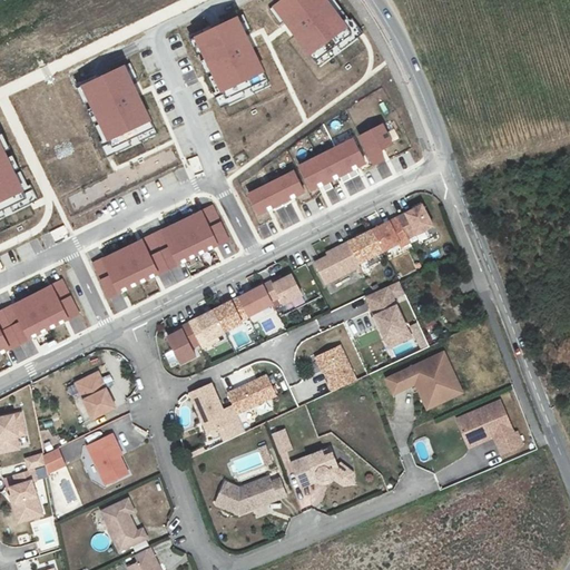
[(362,36),(335,0),(279,0),(267,9),(283,31),(290,40),(287,41),(316,82),(363,49),(356,40),(362,36)]
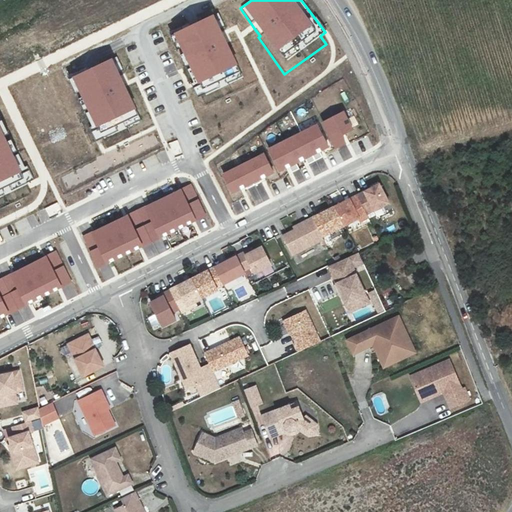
[(224,27),(218,12),(182,28),(181,24),(165,31),(181,65),(177,67),(186,87),(190,85),(196,99),(199,99),(202,105),(257,81),(240,43),(228,48),(222,35),(220,29),(224,27)]
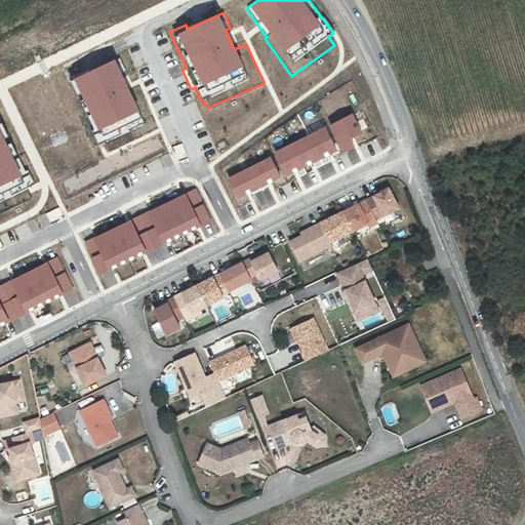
[(125,72),(118,57),(82,74),(81,71),(66,77),(83,115),(79,117),(92,147),(96,145),(97,147),(102,145),(106,143),(109,150),(156,128),(137,87),(127,92),(125,87),(119,75),(125,72)]
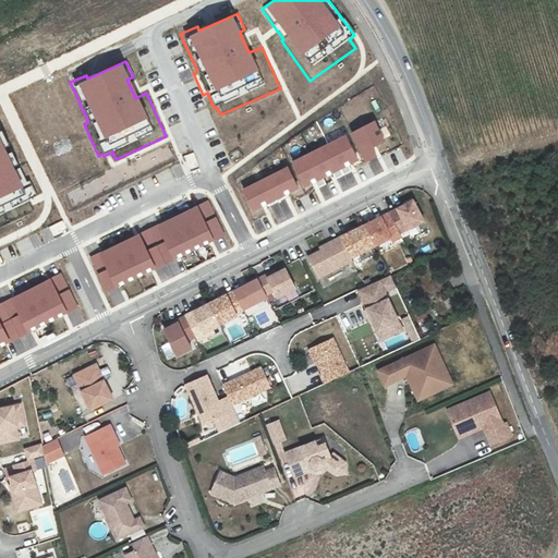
[(52,77),(16,94),(43,150),(79,134),(52,77)]
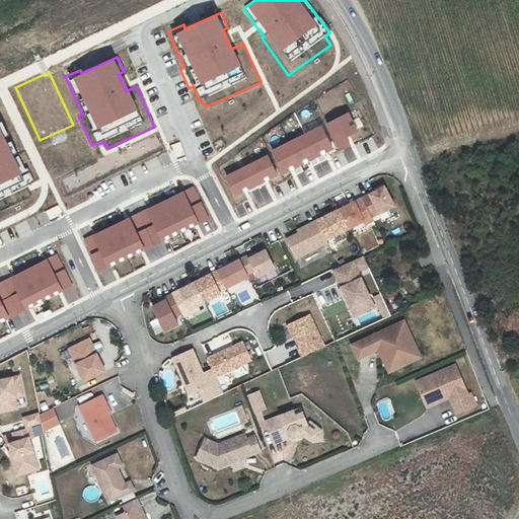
[(357,126),(348,107),(326,119),(341,145),(351,140),(347,131),(357,126)]
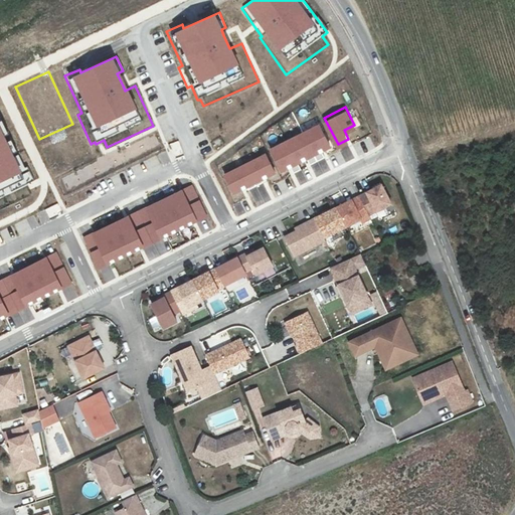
[(330,143),(318,119),(301,127),(316,158),(322,155),(319,148),(330,143)]
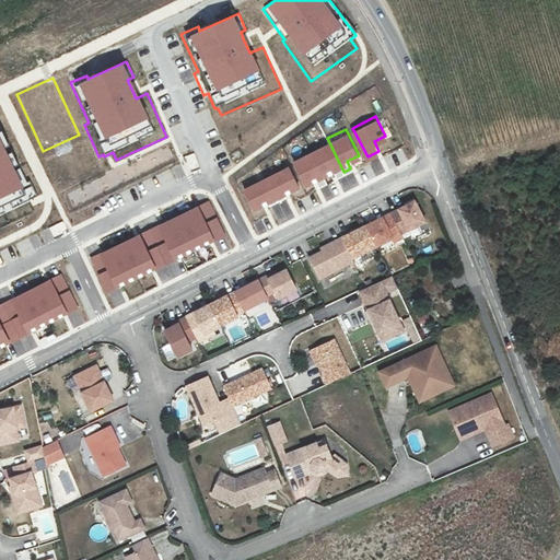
[(0,203),(25,193),(0,137),(0,203)]
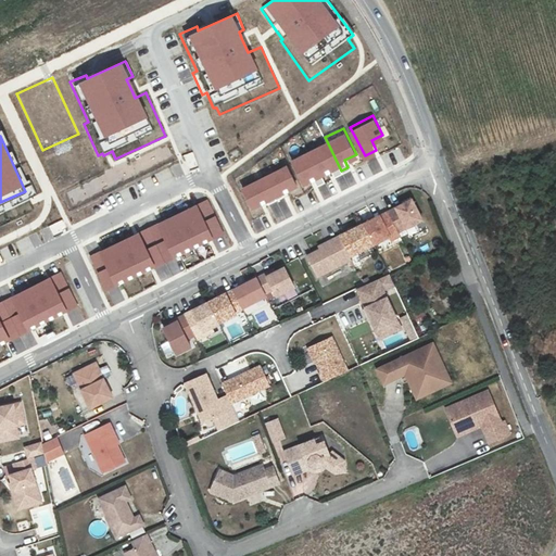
[(341,171),(325,137),(307,147),(320,173),(331,167),(335,173),(341,171)]
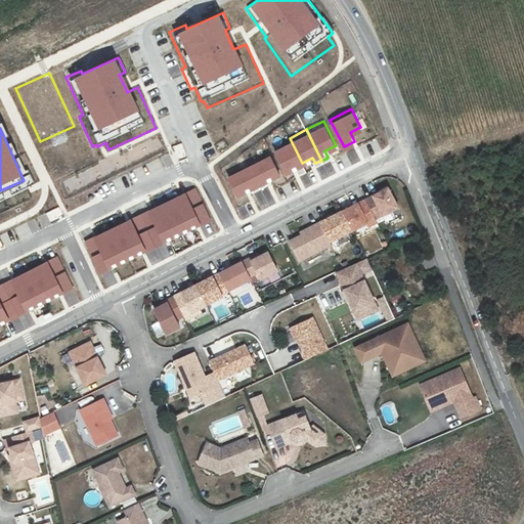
[(302,163),(290,138),(274,145),(287,171),(296,167),(298,172),(305,169),(302,163)]
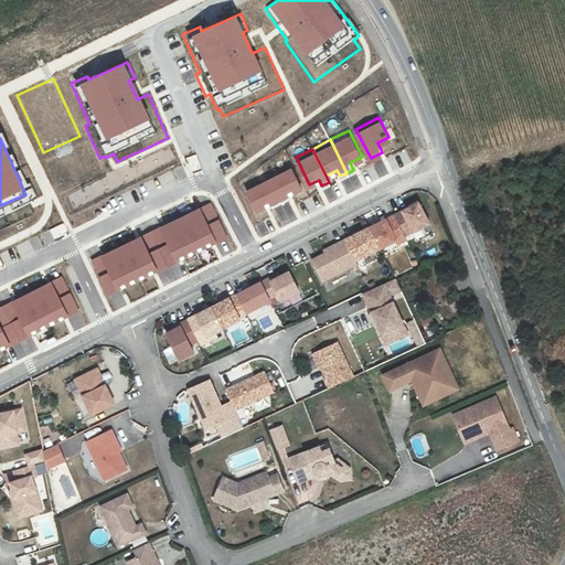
[(302,185),(291,162),(268,173),(281,201),(288,198),(286,193),(302,185)]
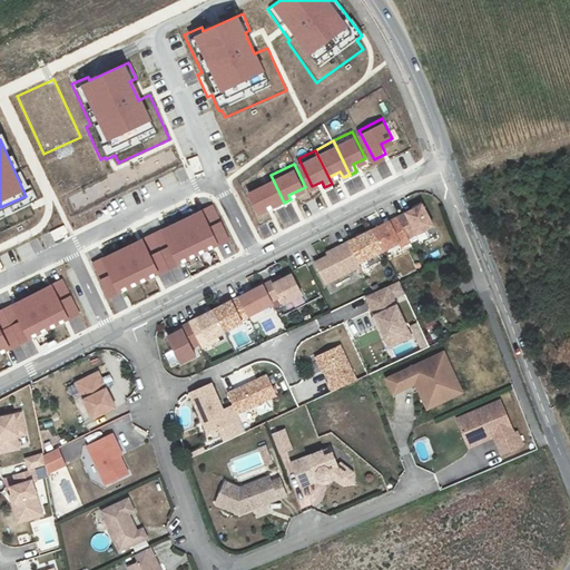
[(284,203),(271,175),(247,187),(258,209),(274,202),(277,206),(284,203)]
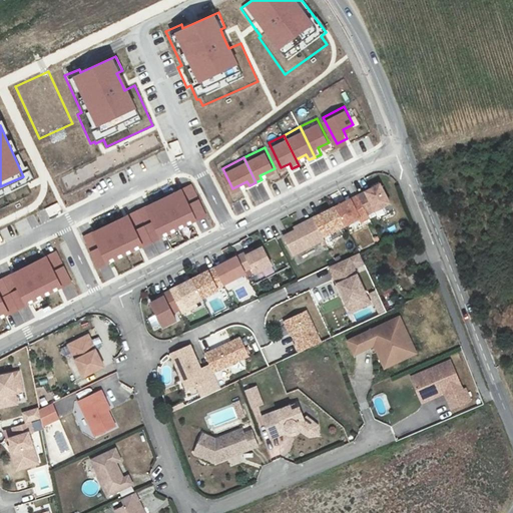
[(390,202),(387,196),(381,183),(358,195),(364,207),(368,214),(390,202)]
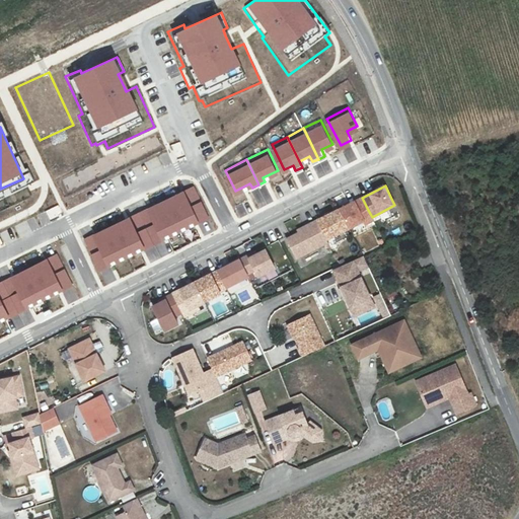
[(182,192),(140,214),(155,245),(199,223),(182,192)]
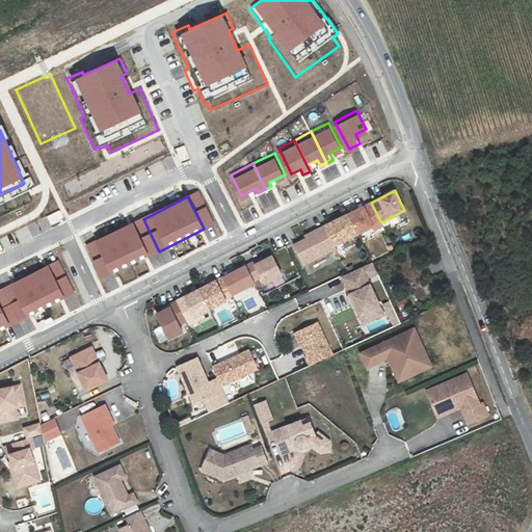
[(377,215),(371,203),(348,214),(354,227),(358,234),(373,227),(375,230),(383,225),(381,222),(377,215)]
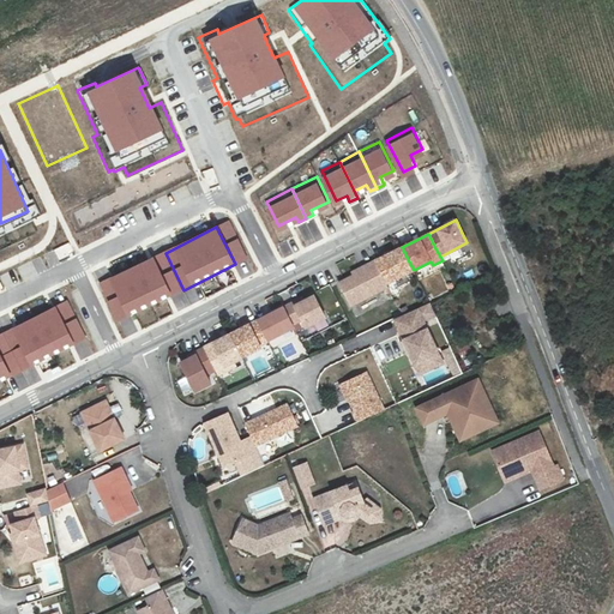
[(414,270),(409,262),(402,247),(375,262),(383,274),(387,284),(414,270)]
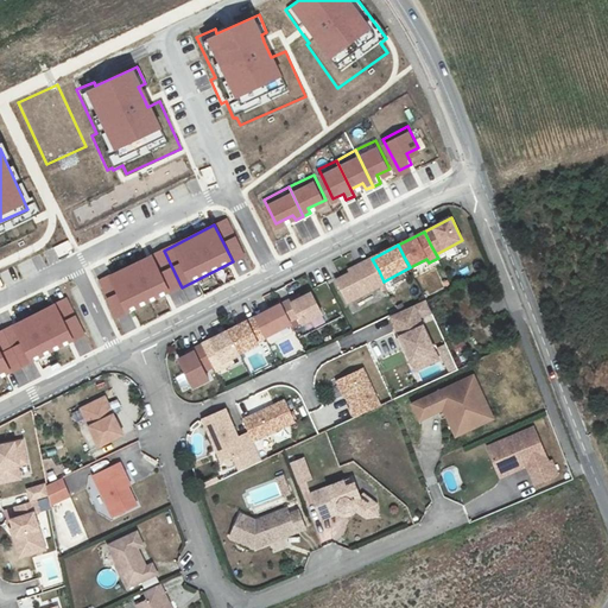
[(170,291),(152,254),(99,279),(116,316),(170,291)]
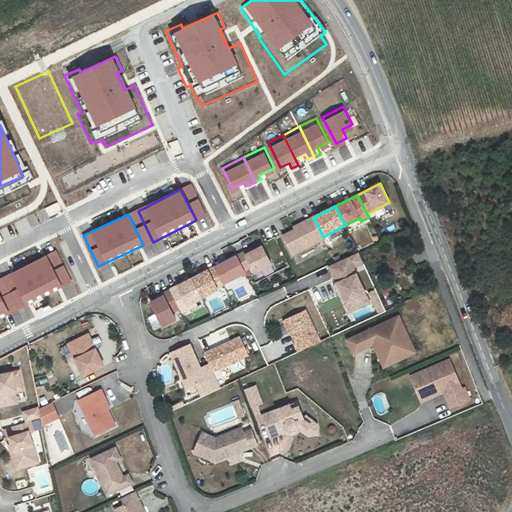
[(284,236),(288,243),(293,255),(324,239),(323,237),(319,228),(313,218),(295,227),(296,230),(284,236)]
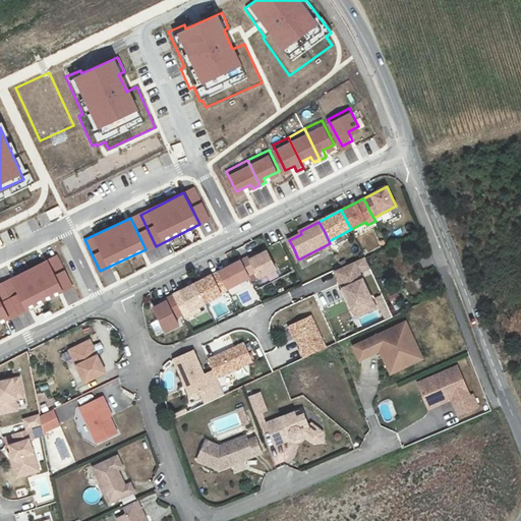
[(276,270),(270,258),(267,251),(249,259),(248,257),(241,262),(245,270),(248,276),(255,272),(258,279),(276,270)]
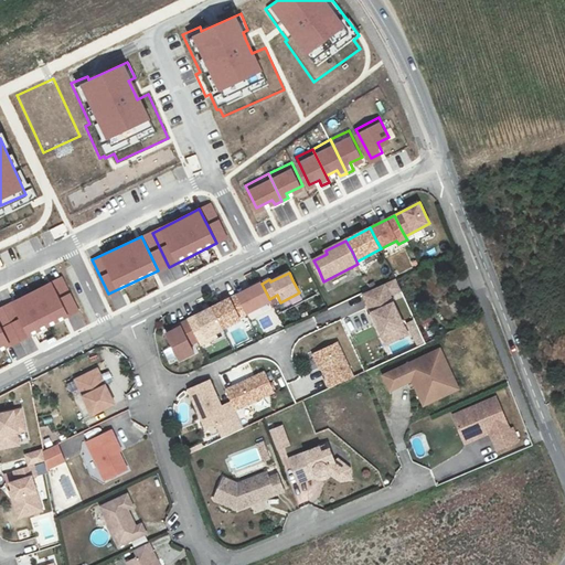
[(323,281),(327,290),(351,281),(348,273),(323,281)]
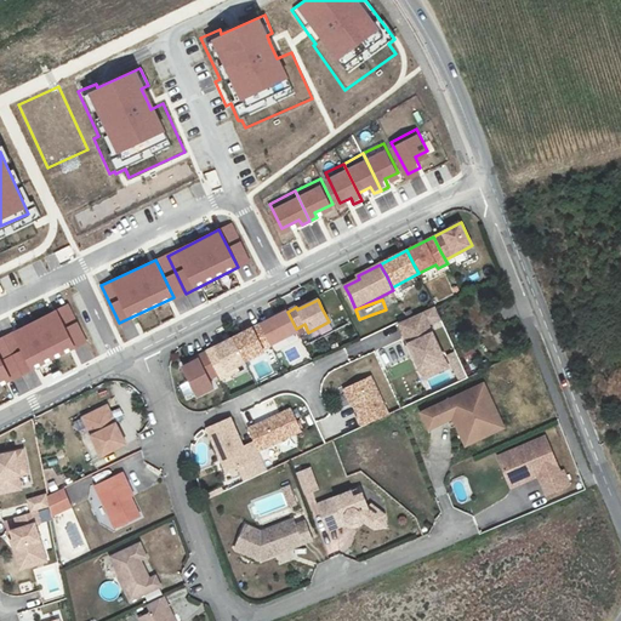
[(434,308),(398,325),(423,379),(449,368),(429,325),(440,320),(434,308)]
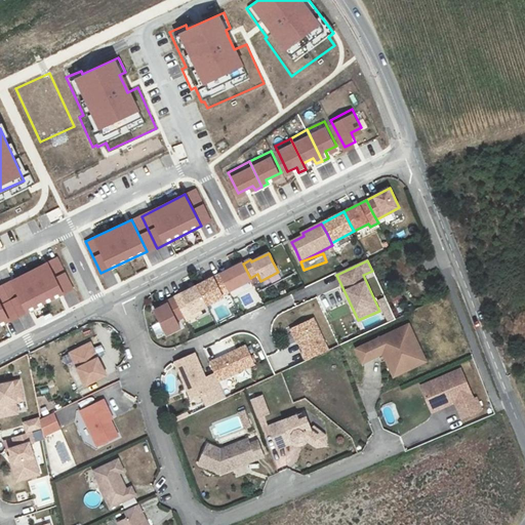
[(45,261),(1,285),(16,315),(61,291),(45,261)]
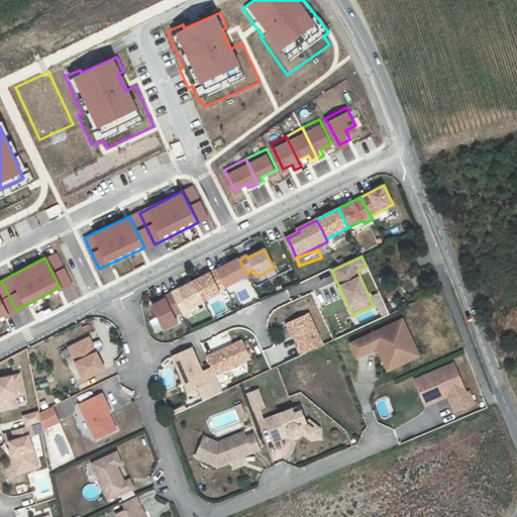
[(243,268),(239,260),(216,271),(220,279),(224,286),(225,288),(247,276),(246,274),(243,268)]
